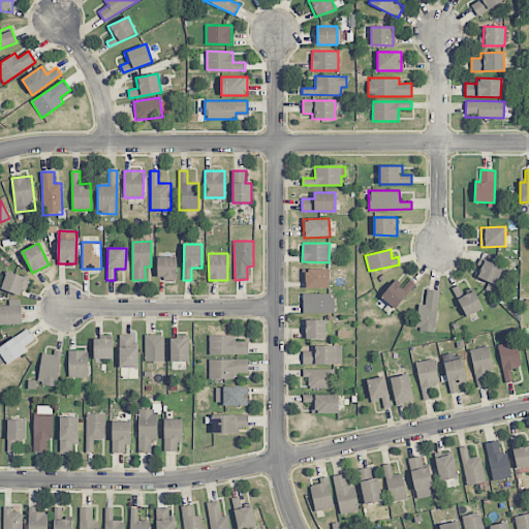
[(176,257),(157,257),(157,279),(177,279),(176,257)]
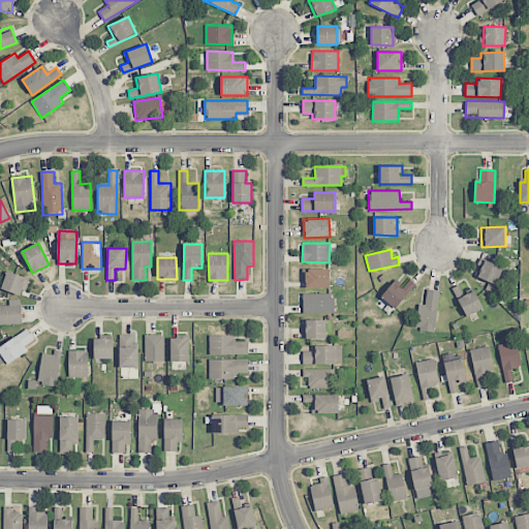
[(476,278),(497,284),(502,267),(483,260),(476,278)]
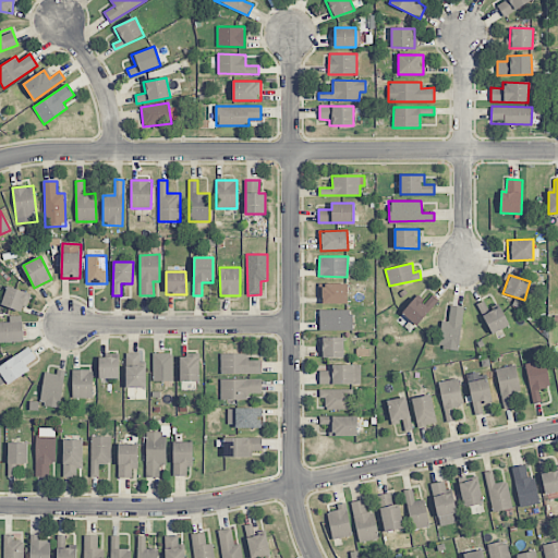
[(320,303),(347,303),(348,284),(320,283),(320,303)]
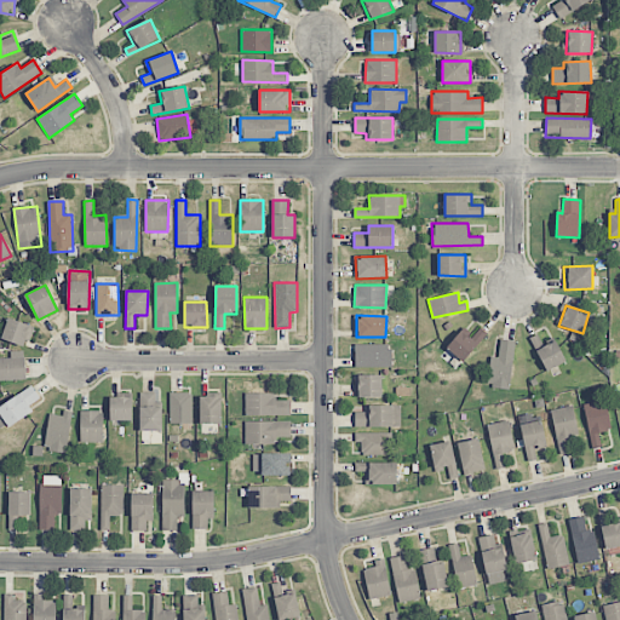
[(34,326),(9,317),(1,339),(27,348),(34,326)]
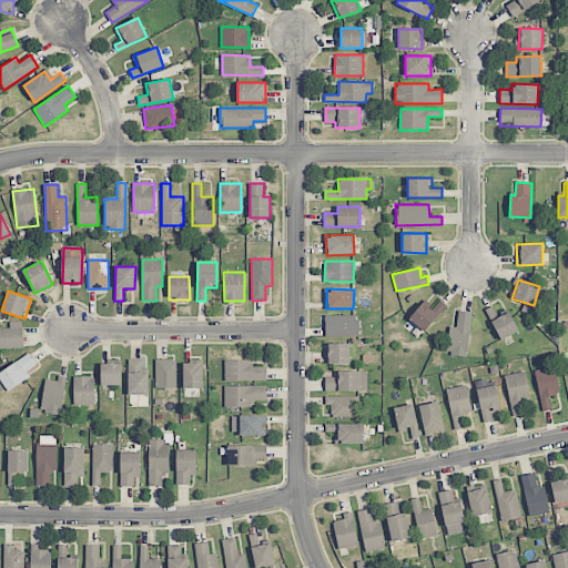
[(432,310),(424,302),(409,317),(423,331),(446,306),(440,301),(432,310)]
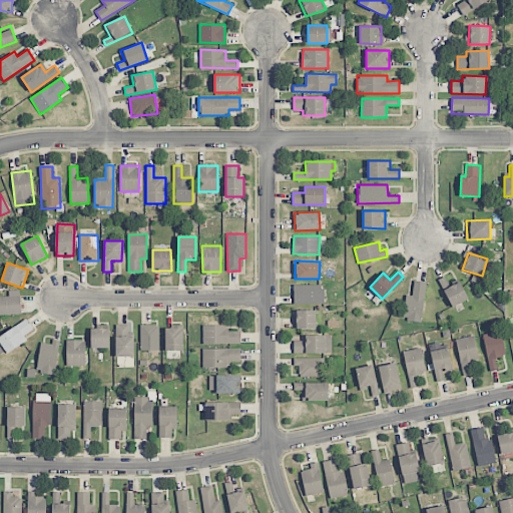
[(452,308),(468,300),(460,282),(450,287),(445,277),(439,280),(452,308)]
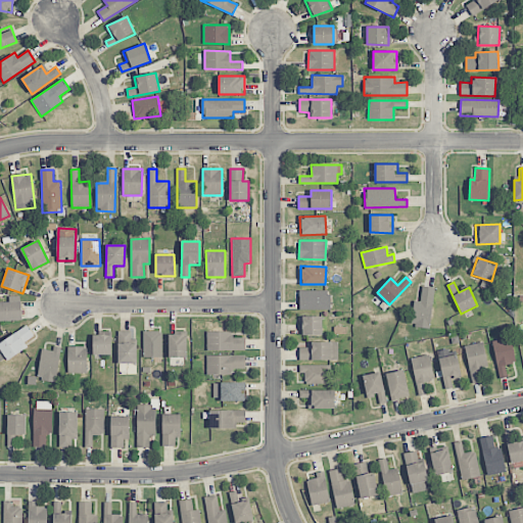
[(430,328),(434,287),(422,286),(420,301),(414,300),(411,326),(430,328)]
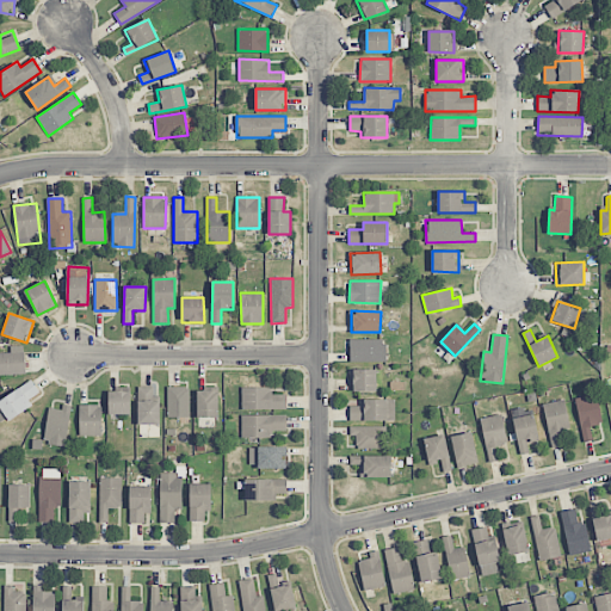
[(386,339),(350,339),(350,360),(386,362),(386,339)]
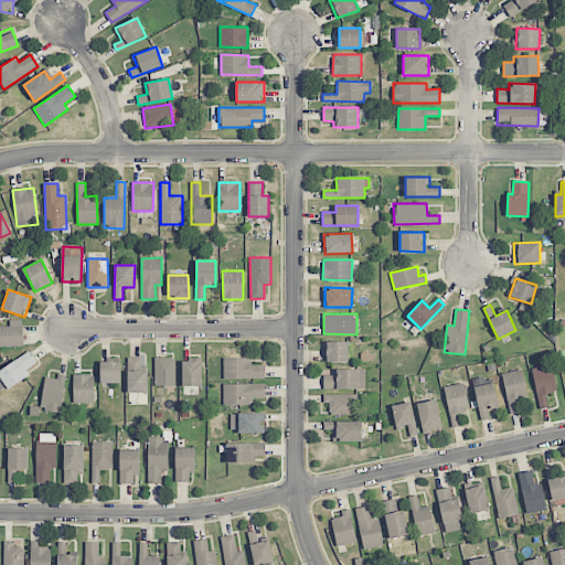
[(349,362),(349,341),(324,342),(324,362),(349,362)]
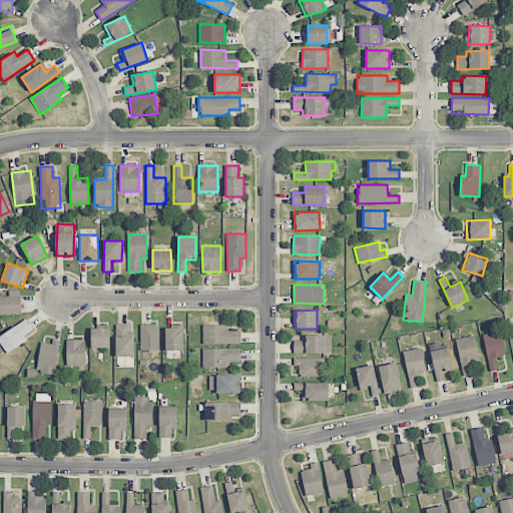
[(28,341),(24,336),(33,330),(27,321),(0,338),(0,342),(8,354),(28,341)]
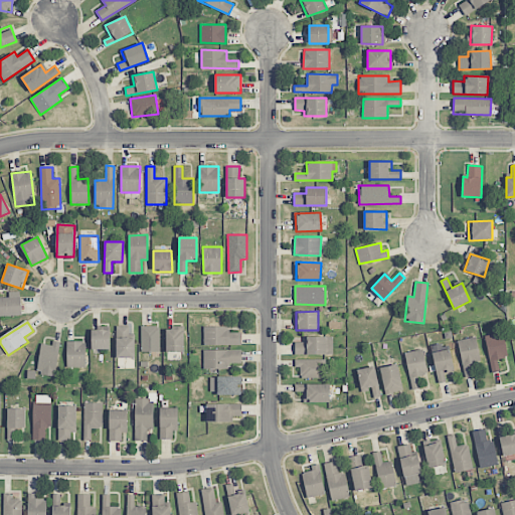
[(116,357),(133,357),(133,326),(116,326),(116,357)]
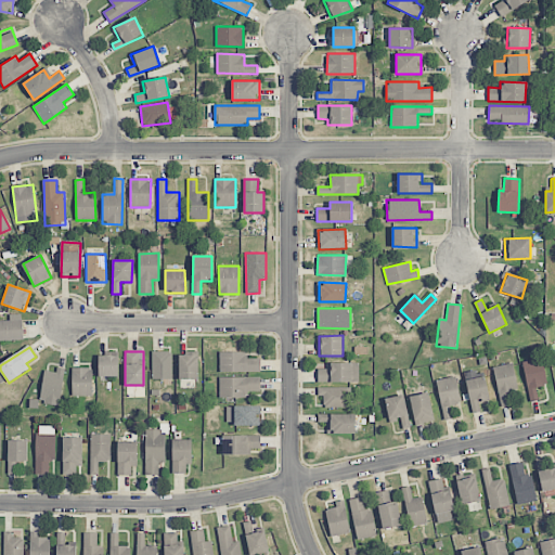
[(152,351),(153,379),(172,378),(171,351),(152,351)]
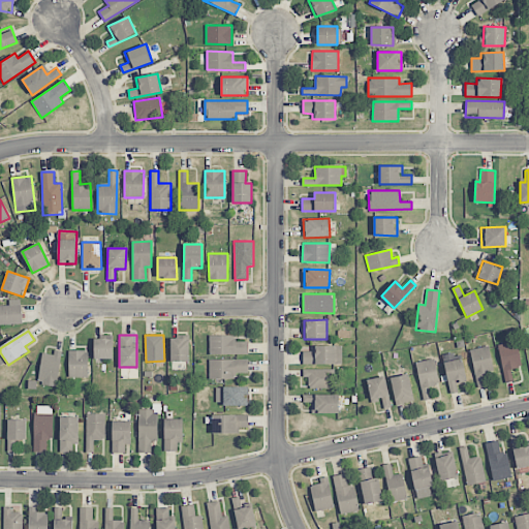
[(236,335),(210,336),(210,354),(248,354),(248,341),(236,341),(236,335)]
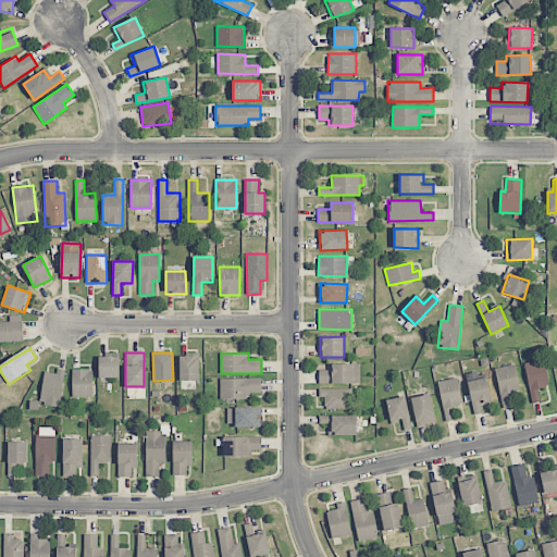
[(119,356),(99,356),(99,378),(119,379),(119,356)]
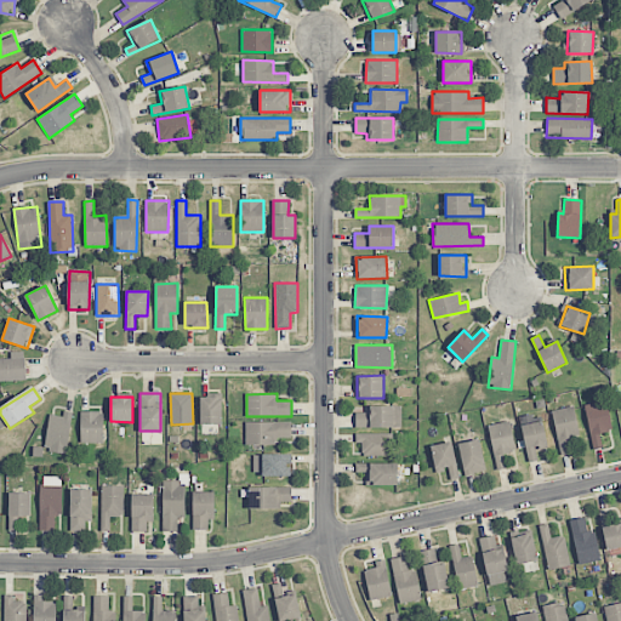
[(200,425),(221,423),(221,397),(200,397),(200,425)]
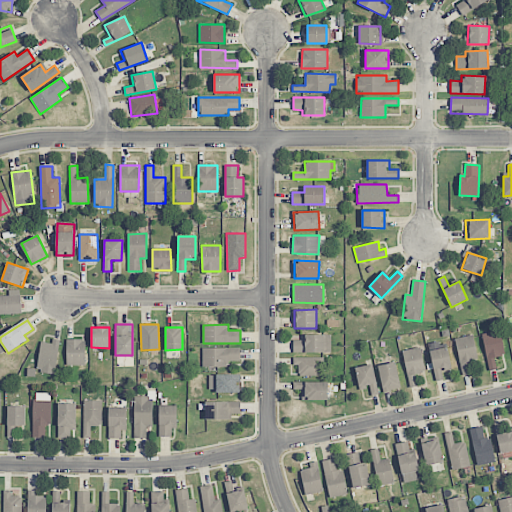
[(496,369),(494,357),(504,355),(500,330),(481,334),(489,371),(496,369)]
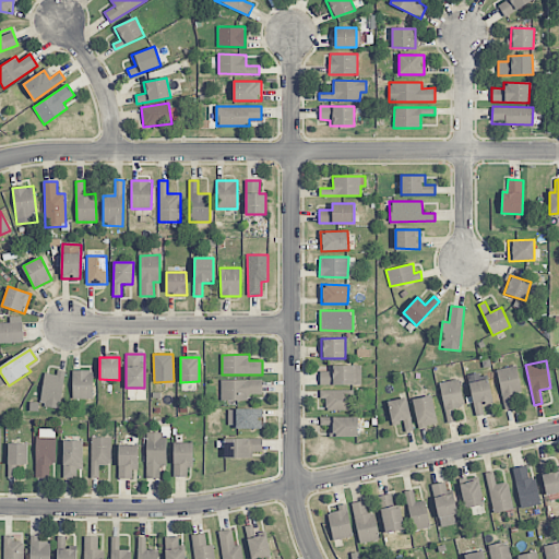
[(320,385),(361,384),(361,365),(329,366),(329,371),(320,371),(320,385)]
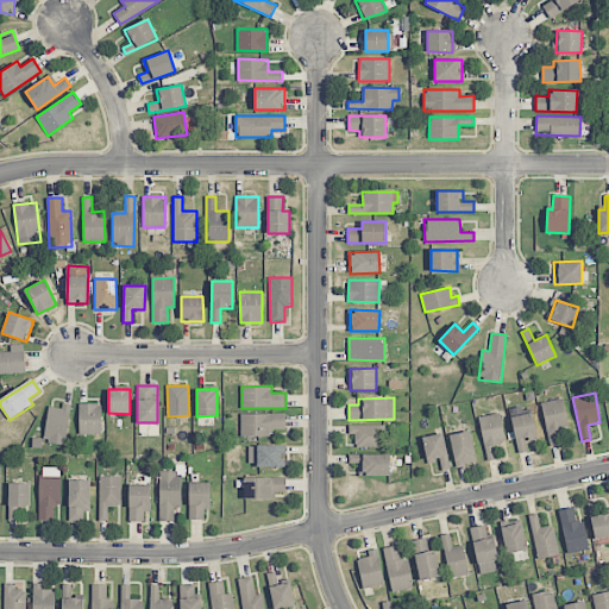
[(550,446),(562,444),(559,432),(569,429),(563,399),(541,403),(550,446)]
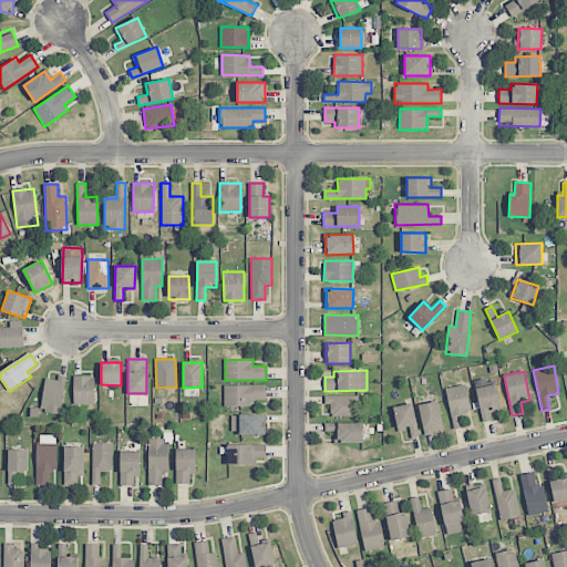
[(62,413),(65,375),(58,375),(58,380),(44,379),(41,411),(62,413)]
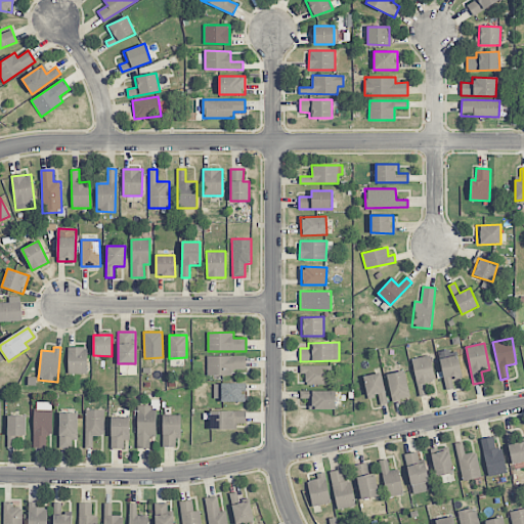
[(87,374),(87,347),(68,347),(68,374),(87,374)]
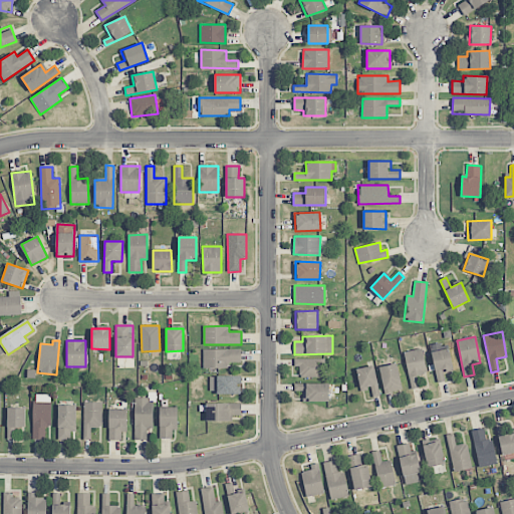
[(432,346),(436,382),(444,381),(443,370),(452,369),(449,344),(432,346)]
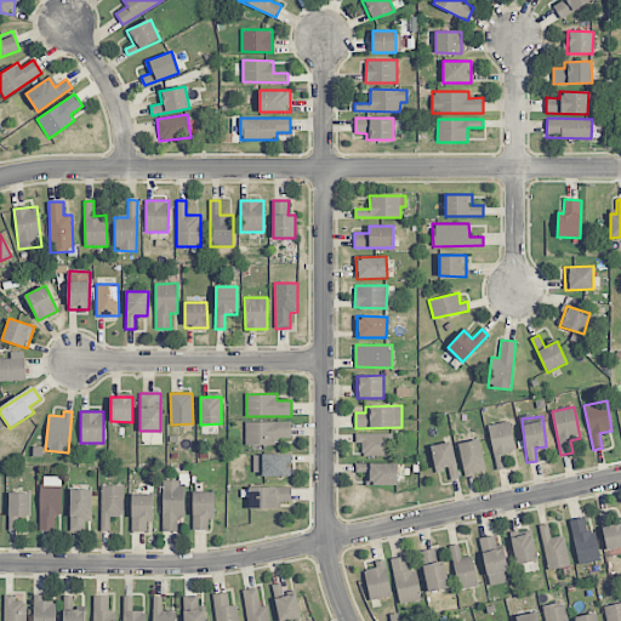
[(502,454),(516,451),(510,421),(488,426),(496,471),(506,468),(502,454)]
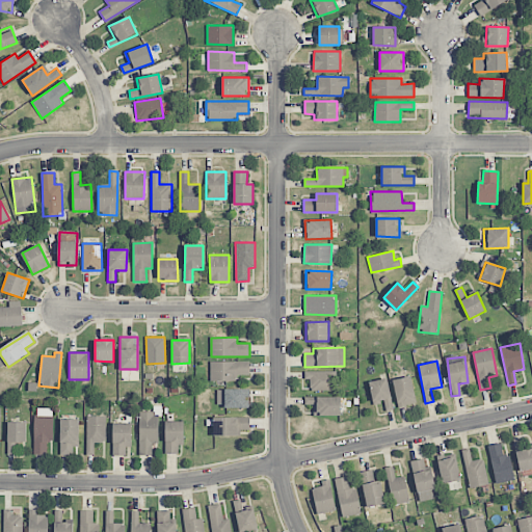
[(211,381),(237,380),(237,375),(249,375),(249,362),(210,362),(211,381)]
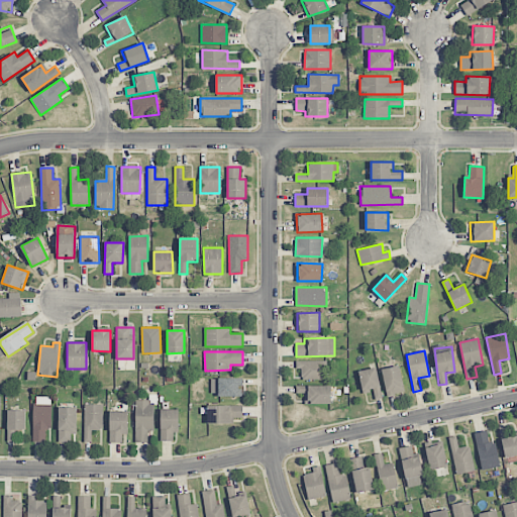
[(327,379),(327,360),(296,362),(296,369),(302,369),(302,379),(327,379)]
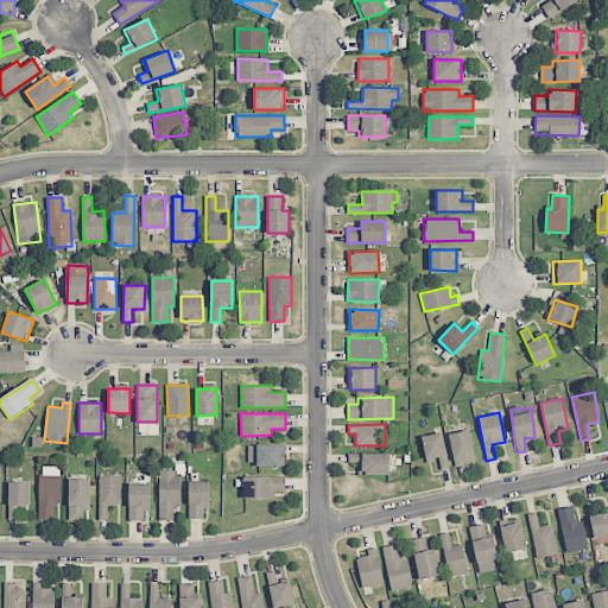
[(476,461),(469,430),(448,435),(455,466),(476,461)]
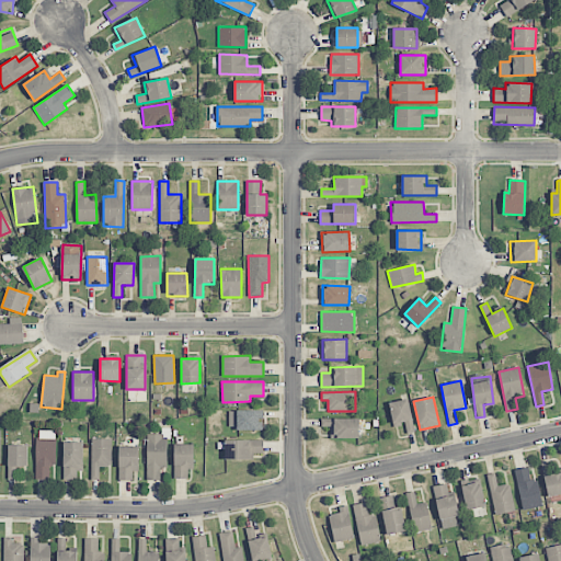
[(393,426),(405,424),(407,432),(413,431),(409,399),(390,401),(393,426)]
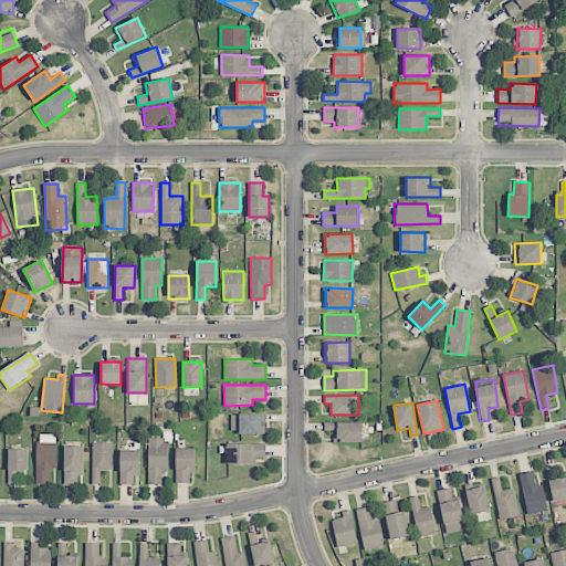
[(230,413),(230,432),(264,433),(264,415),(230,413)]
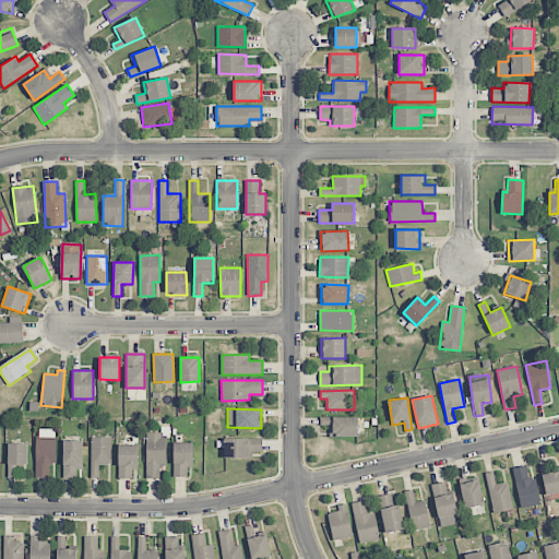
[(330,437),(365,436),(364,417),(321,417),(321,426),(330,426),(330,437)]
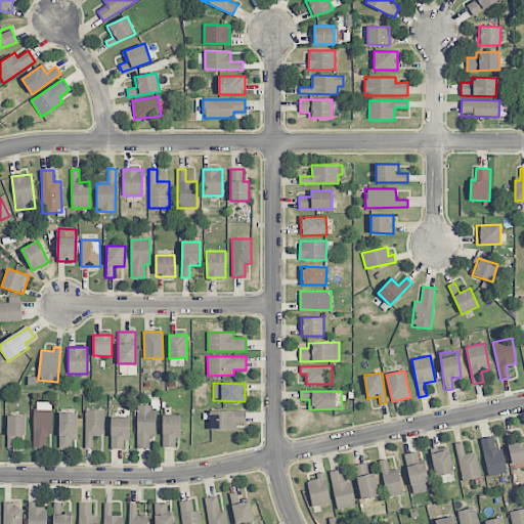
[(52,435),(52,402),(34,402),(34,447),(46,447),(46,435),(52,435)]
